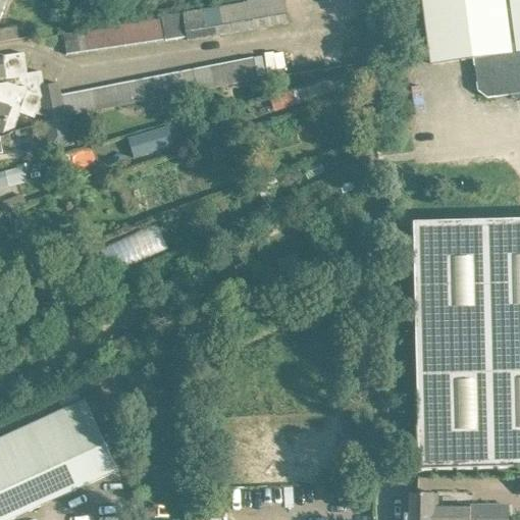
[(160,18),(62,34),(65,52),(163,39),(163,40),(184,37),(185,39),(288,20),(282,0),(247,0),(247,1),(159,16),(160,18)]
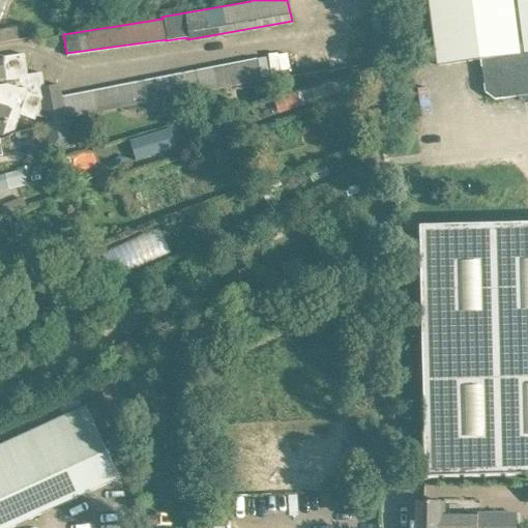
[(526,93),(512,0),(428,0),(437,63),(479,58),(484,90),(493,97),(526,93)]
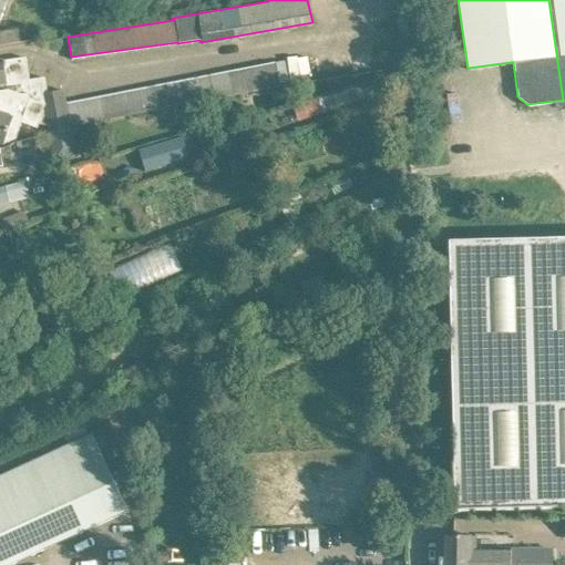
[(548,0),(563,100),(564,100),(564,0),(548,0)]
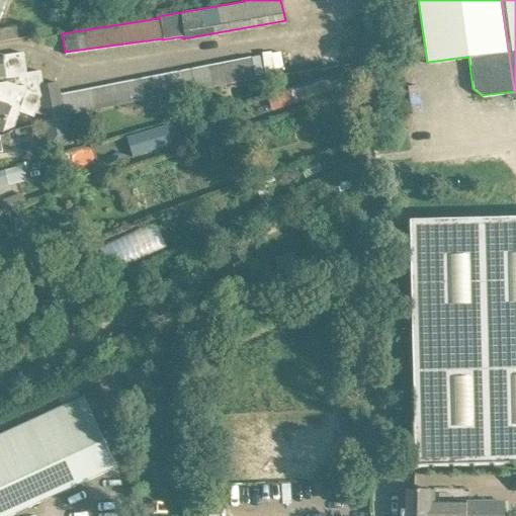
[(61,113),(57,92),(56,82),(41,84),(38,70),(25,72),(22,51),(0,55),(0,130),(9,133),(17,110),(32,115),(33,110),(41,112),(43,120),(61,117),(61,113)]
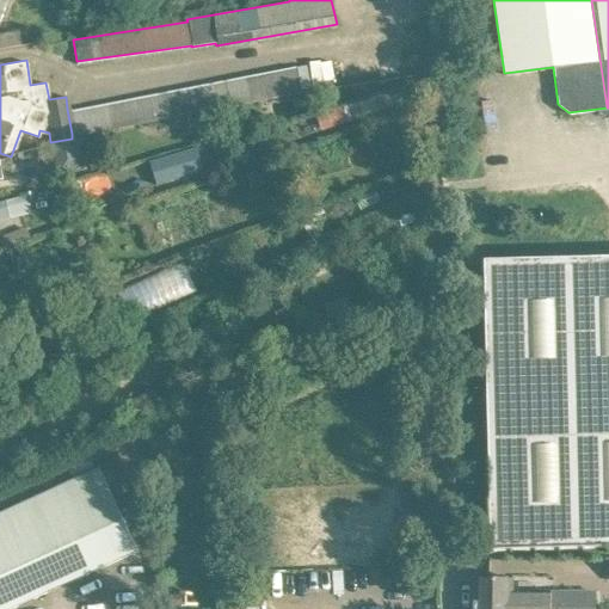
[(294,67),(67,109),(72,134),(299,92),(294,67)]
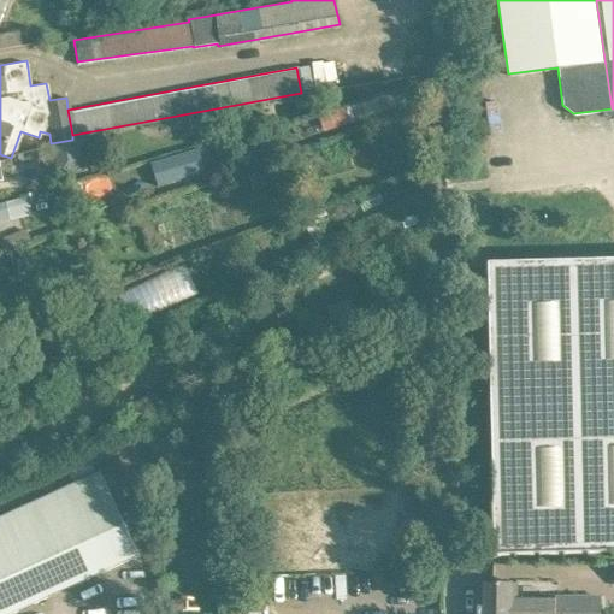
[(344,108),(317,117),(320,129),(348,120),(344,108)]
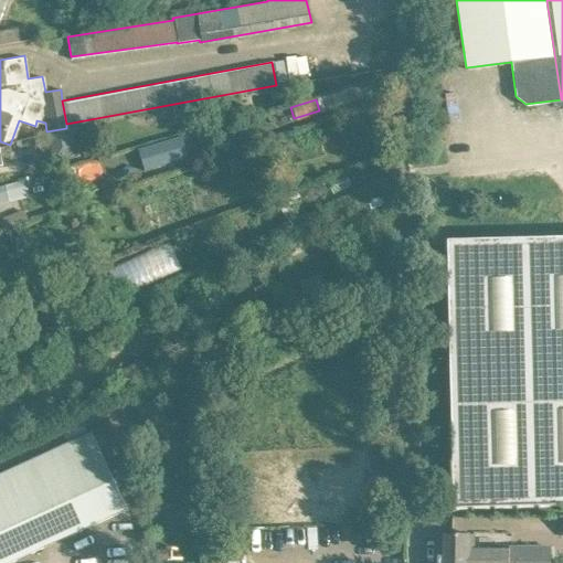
[(67,134),(66,128),(46,131),(48,137),(67,134)]
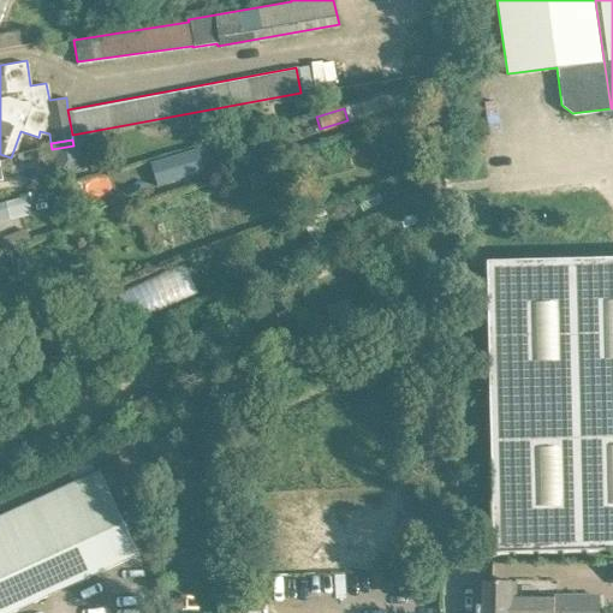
[(0,220),(29,213),(24,194),(0,200),(0,220)]
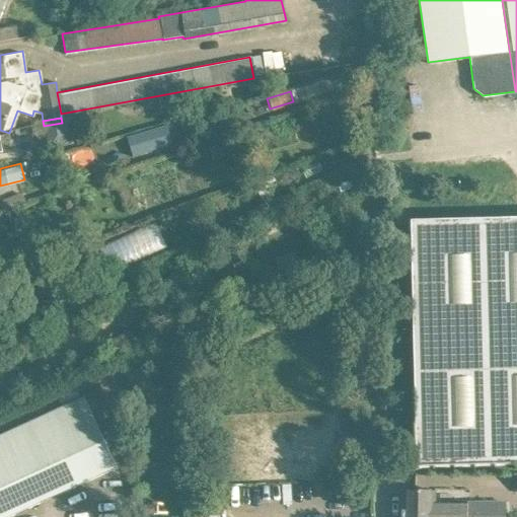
[(283,173),(273,177),(275,182),(282,186),(287,182),(283,173)]
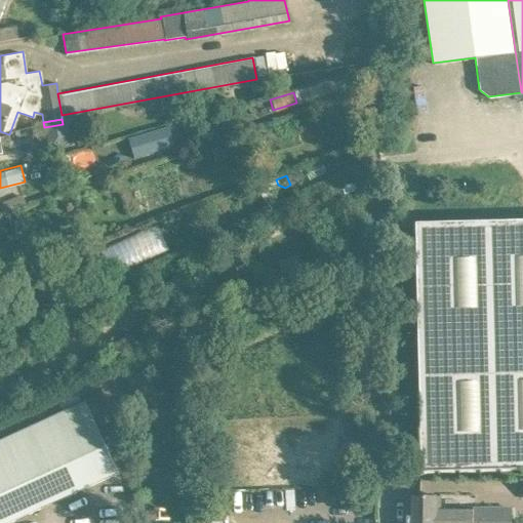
[(419,472),(522,469),(522,219),(414,224),(419,429),(418,429),(419,472)]
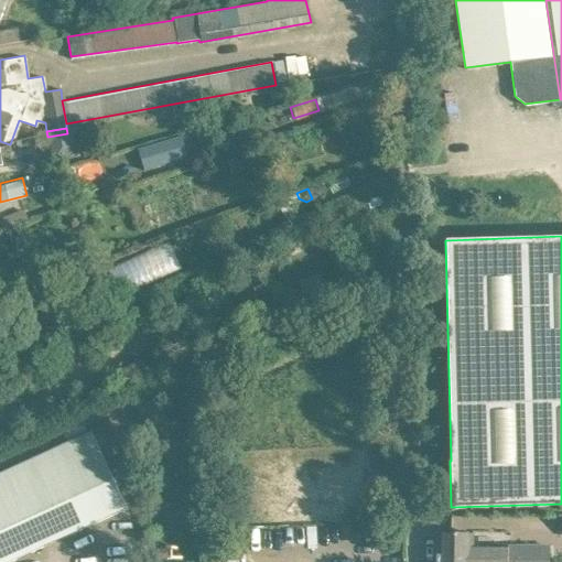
[(101,266),(84,271),(88,285),(106,280),(101,266)]
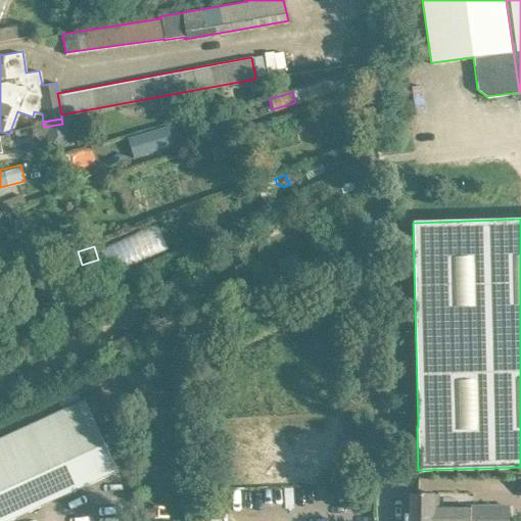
[(0,520),(4,520),(116,470),(101,435),(84,398),(0,437),(0,520)]
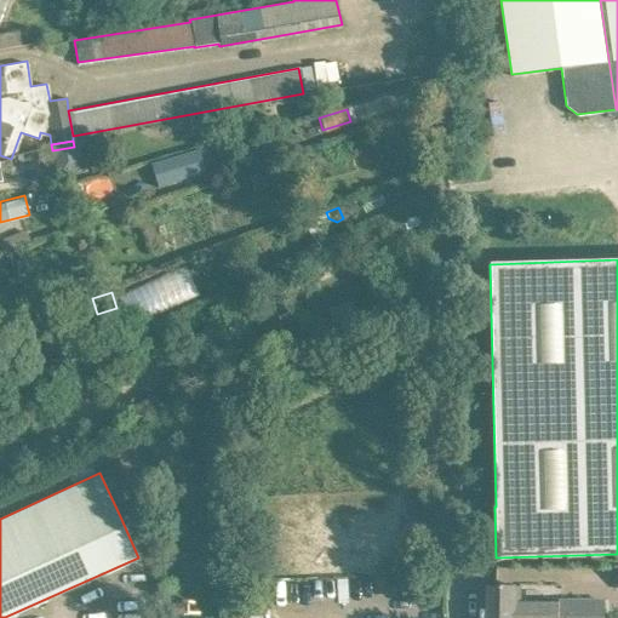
[(480,587),(480,616),(568,616),(568,600),(519,599),(519,587),(504,587),(480,587)]
